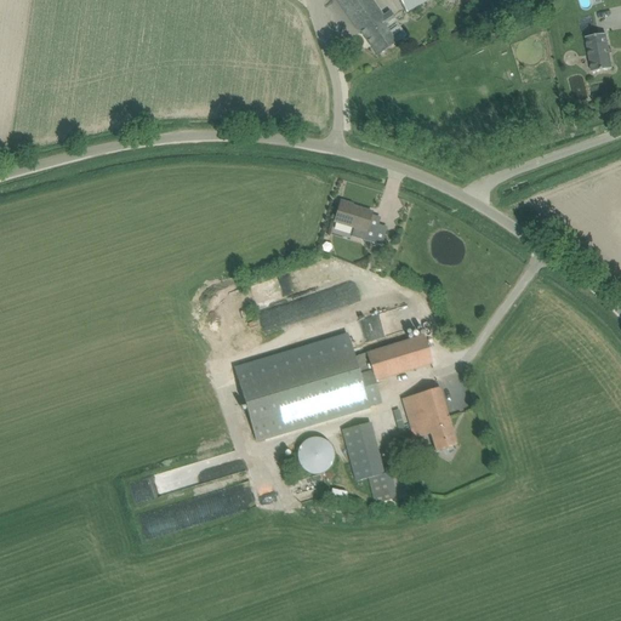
[(391,12),(385,16),(372,0),(337,0),(362,34),(363,33),(379,56),(396,44),(385,28),(397,21),(391,12)]
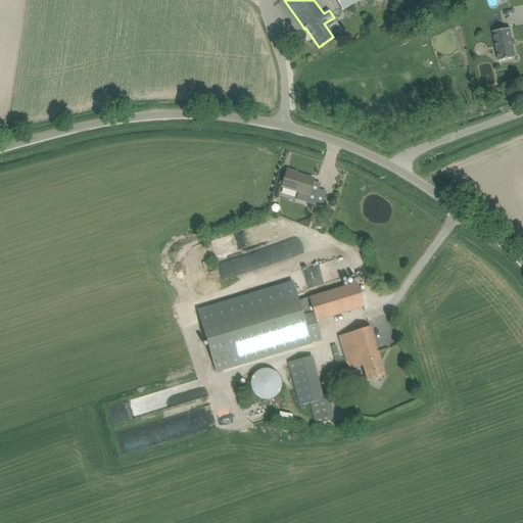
[(364,0),(336,0),(343,11),(364,0)]
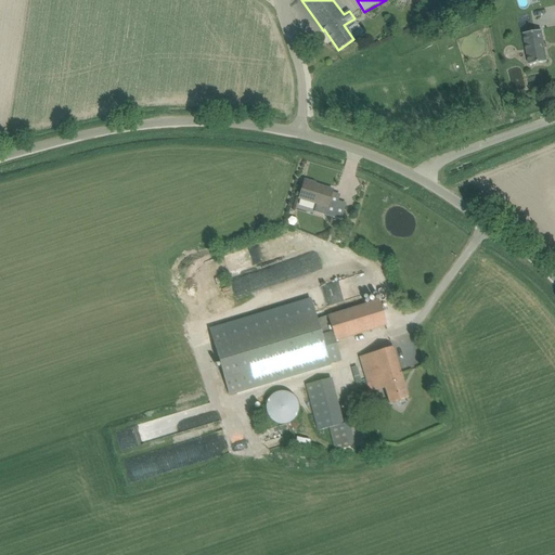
[(441,17),(429,25),(434,35),(447,27),(441,17)]
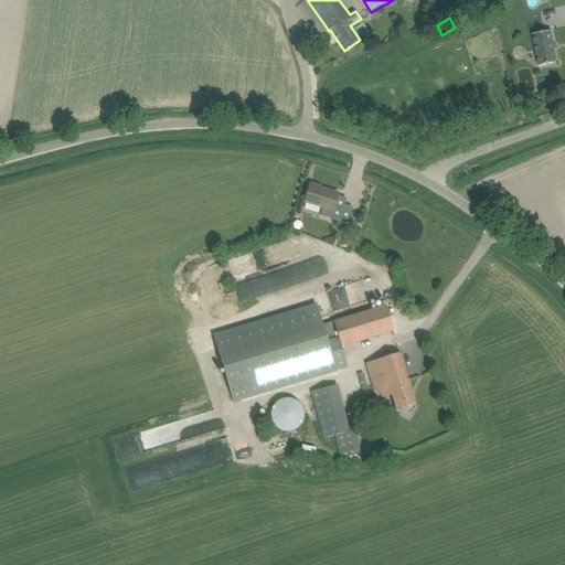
[(534,34),(539,66),(557,63),(552,31),(534,34)]
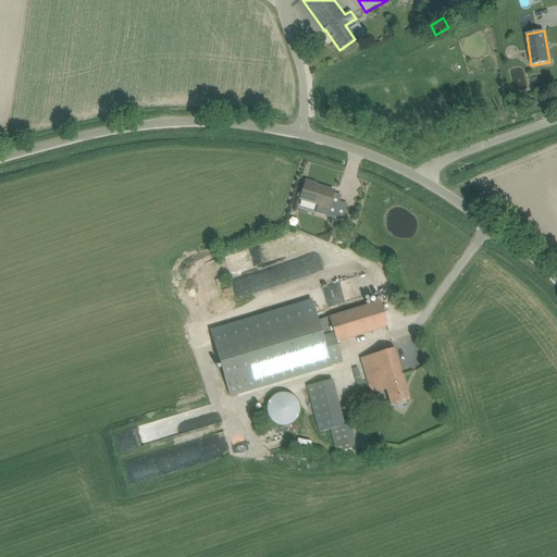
[(326,215),(329,208),(334,190),(316,185),(317,183),(316,183),(314,183),(307,181),(300,199),(318,205),(316,212),(326,215)]
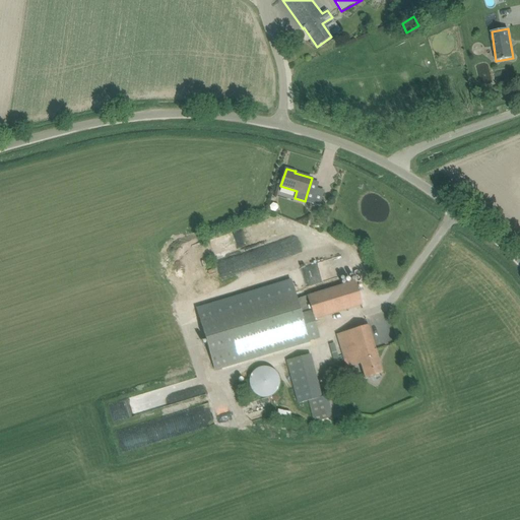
[(317,191),(314,200),(312,204),(320,207),(324,193),(317,191)]
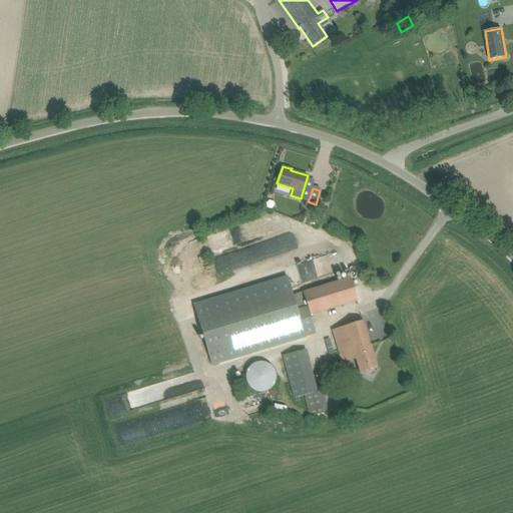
[(268,220),(210,235),(214,251),(272,236),(268,220)]
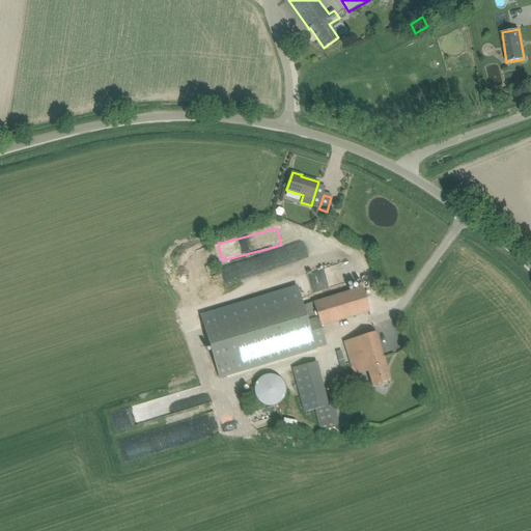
[(262,258),(254,260),(257,271),(302,260),(298,245),(270,251),(271,257),(263,258),(262,258)]
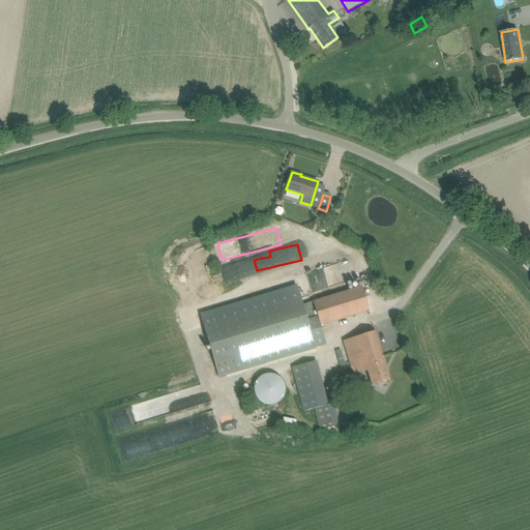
[(238,268),(226,271),(229,281),(241,276),(238,268)]
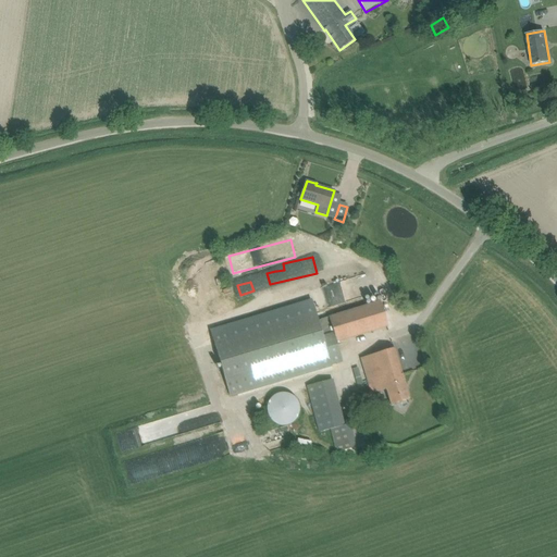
[(273,321),(309,310),(310,312),(320,309),(318,301),(322,300),(319,287),(268,302),(273,321)]
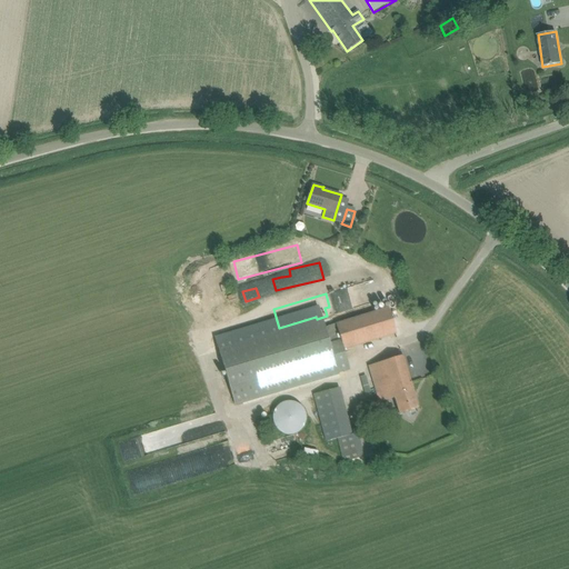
[(389,308),(378,311),(326,327),(323,319),(219,350),(236,407),(339,376),(339,375),(350,371),(343,349),(397,333),(389,308)]
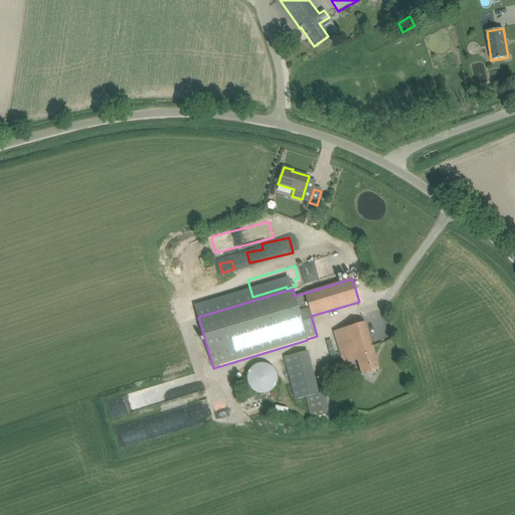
[(365,322),(355,325),(334,331),(343,365),(358,360),(362,374),(369,372),(379,369),(365,322)]
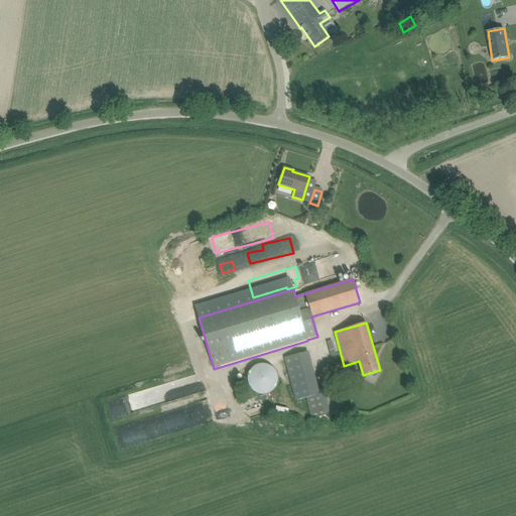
[(306,398),(311,419),(331,415),(326,393),(314,396),(304,354),(284,358),(295,401),(306,398)]
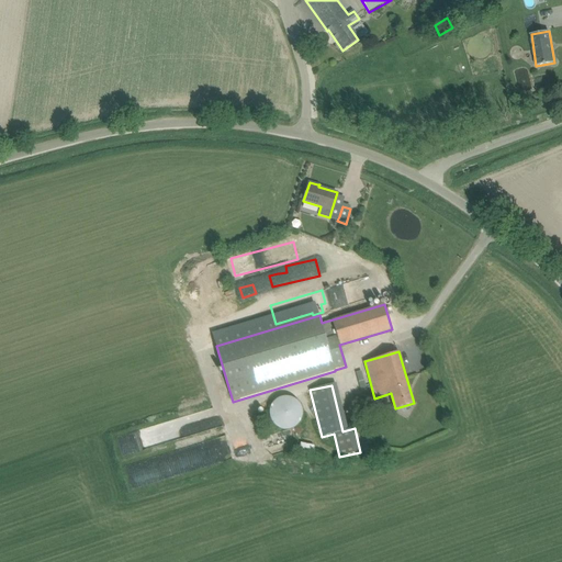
[(278,431),(303,419),(289,393),(265,406),(278,431)]
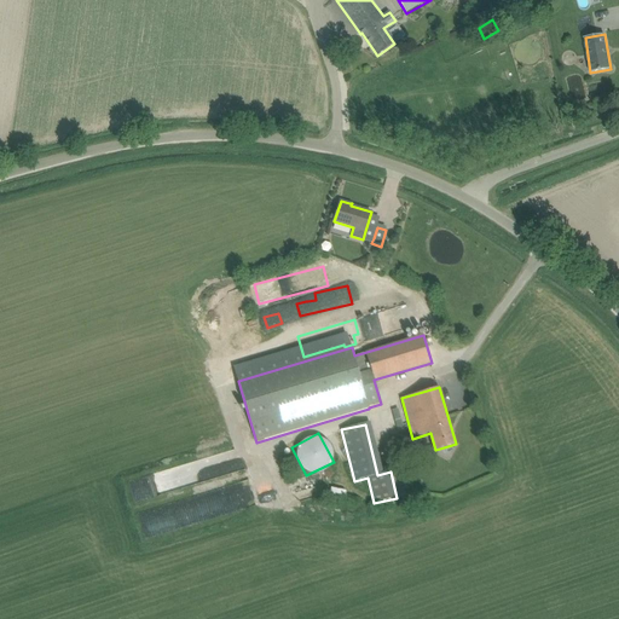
[(347,491),(331,487),(330,495),(345,497),(347,491)]
